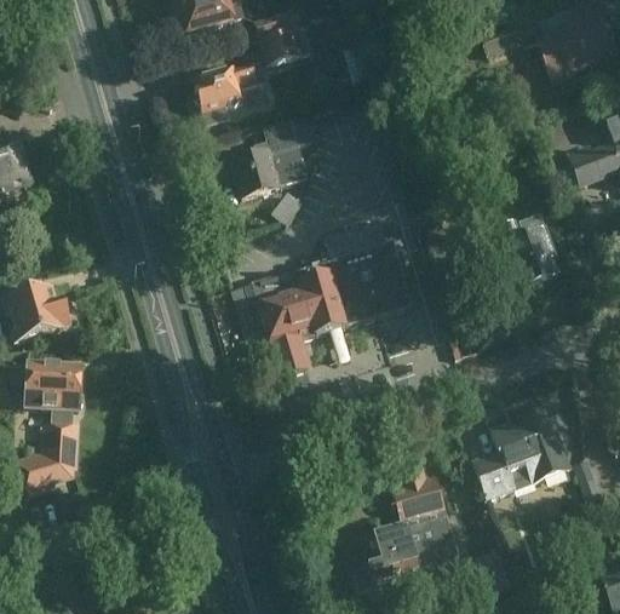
[(173,0),(179,19),(184,18),(187,29),(245,12),(241,0),(235,0),(230,1),(230,0),(173,0)]
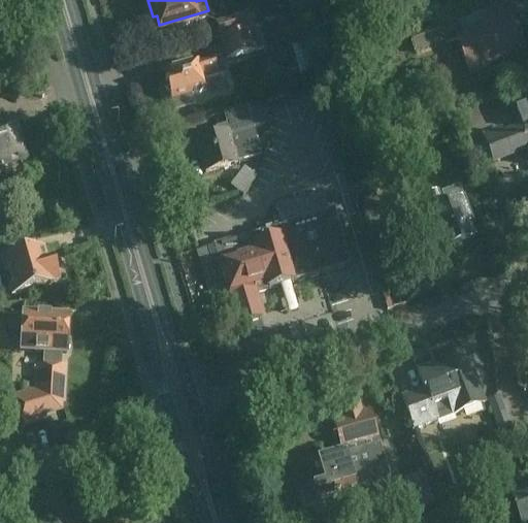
[(496,19),(456,34),(469,72),(490,65),(487,56),(526,41),(510,1),(492,8),(496,19)]
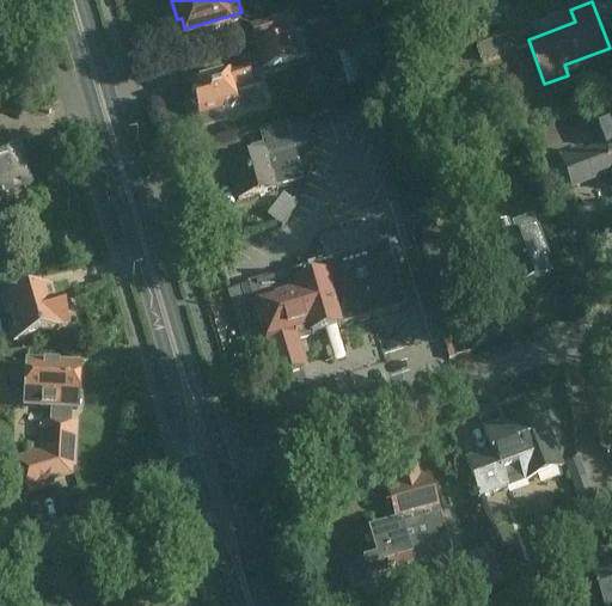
[(291,7),(250,20),(255,36),(295,23),(291,7)]
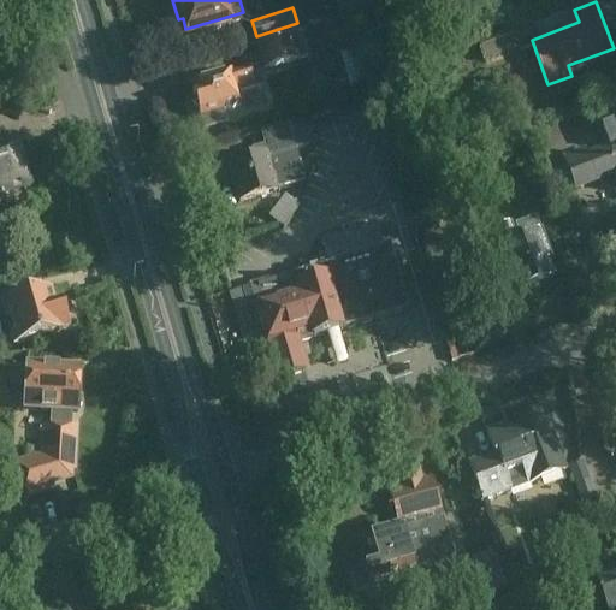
[(510,19),(474,33),(483,57),(519,43),(510,19)]
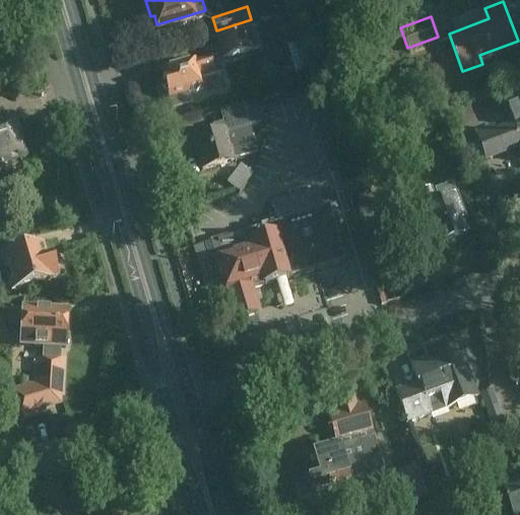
[(254,21),(216,33),(222,54),(260,43),(254,21)]
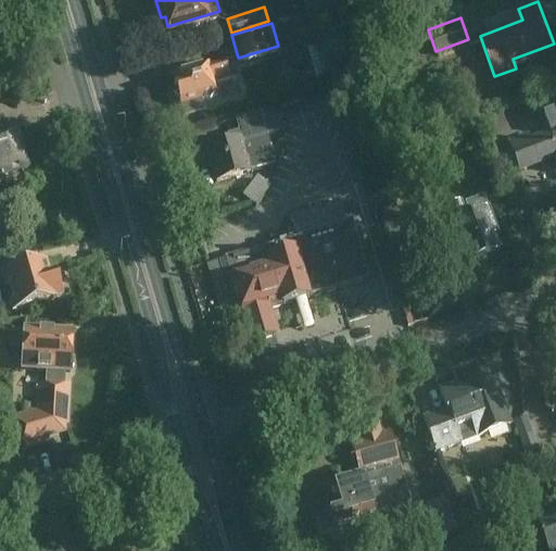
[(186,46),(207,39),(205,30),(184,37),(186,46)]
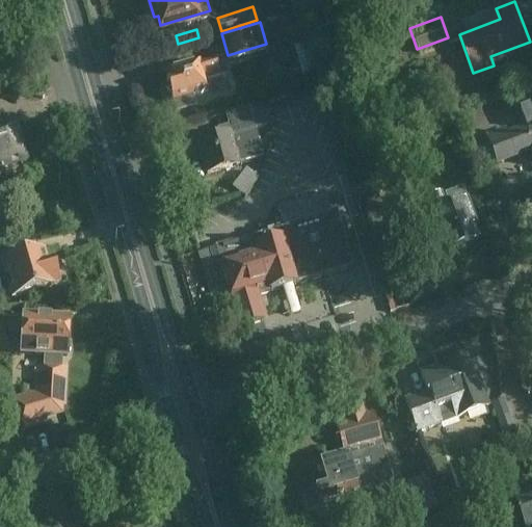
[(170,73),(168,74),(179,107),(196,102),(192,87),(209,83),(206,73),(228,66),(222,50),(202,56),(201,54),(168,64),(170,73)]
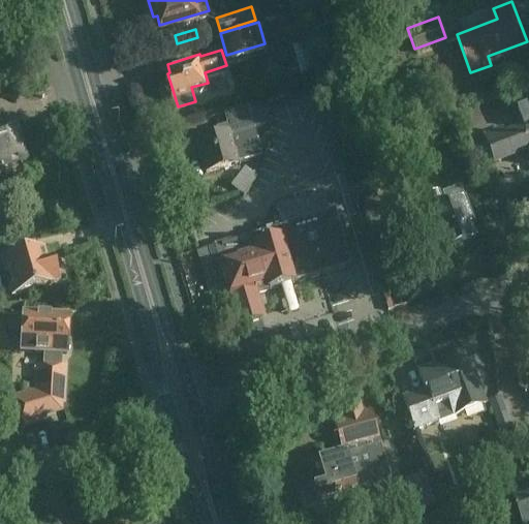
[(218,127),(196,133),(206,166),(238,157),(235,146),(245,143),(243,136),(257,132),(255,124),(270,120),(269,119),(261,95),(216,109),(220,120),(216,121),(218,127)]
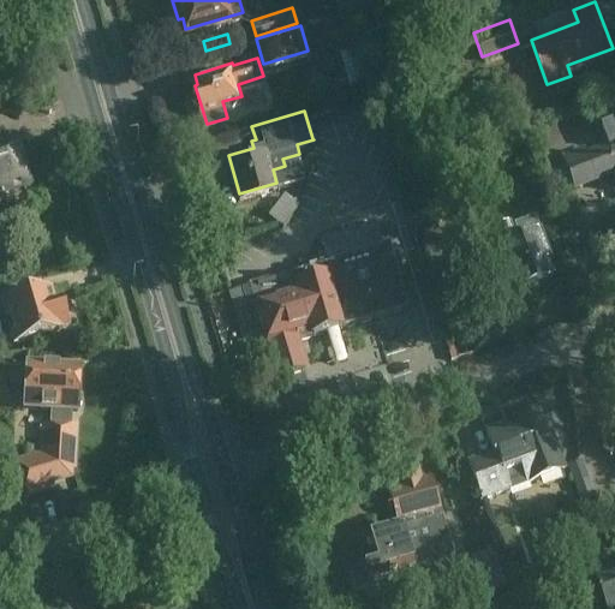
[(586,141),(566,149),(577,178),(614,162),(614,112),(601,118),(608,139),(589,147),(586,141)]
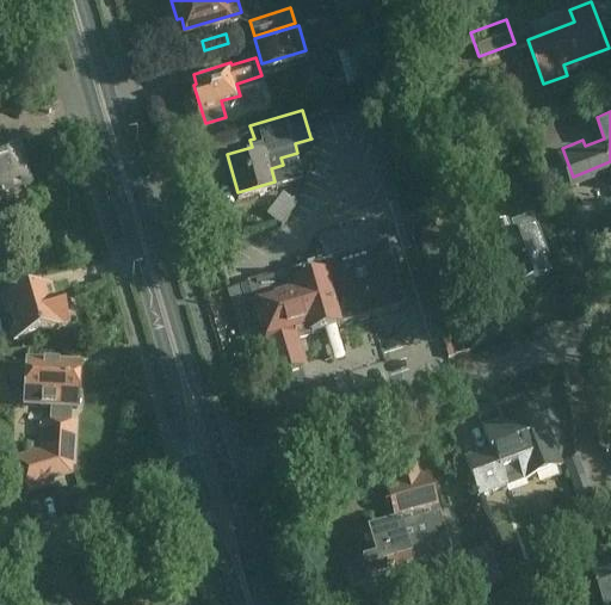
[(0,198),(4,198),(1,187),(31,179),(19,137),(2,142),(0,140),(0,198)]
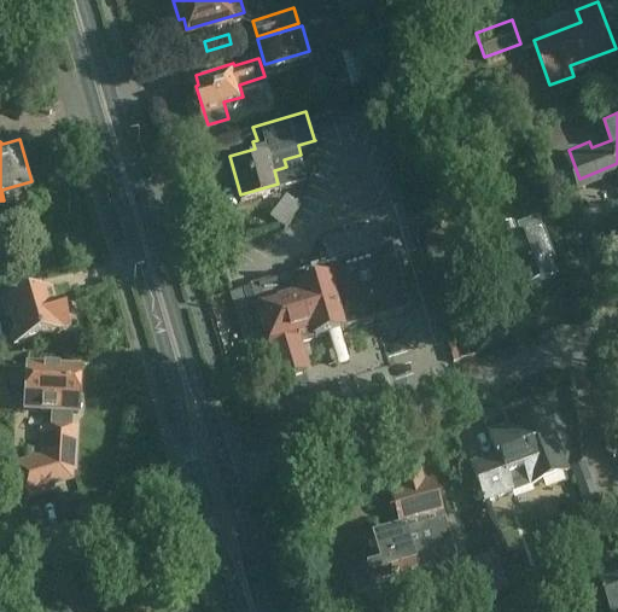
[(540,210),(500,223),(520,280),(555,267),(549,252),(553,251),(540,210)]
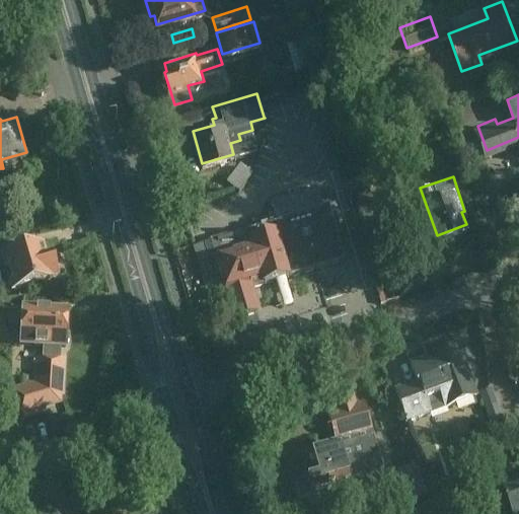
[(272,199),(278,218),(212,237),(231,303),(235,315),(257,308),(249,284),(317,265),(345,257),(328,203),(322,205),(317,185),(272,199)]
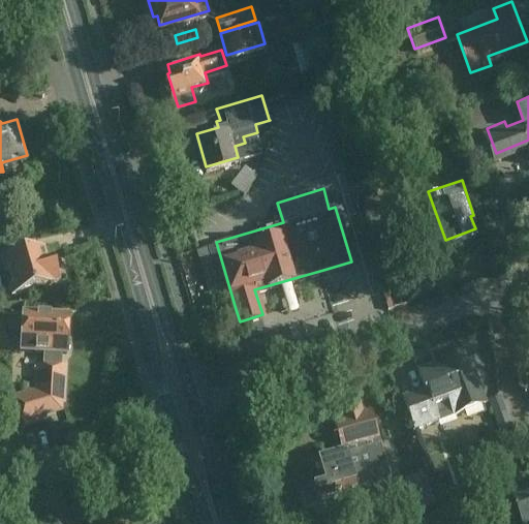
[(391,240),(381,209),(368,213),(377,245),(391,240)]
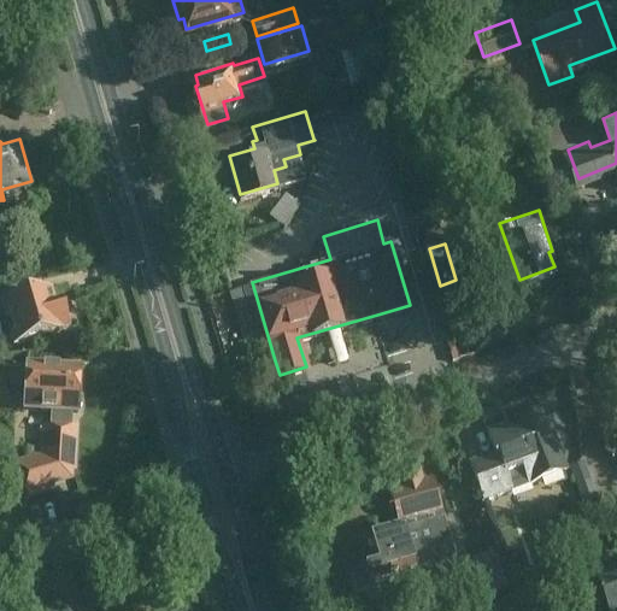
[(18,294),(5,298),(4,298),(7,310),(16,340),(64,325),(64,323),(69,322),(63,301),(58,303),(53,286),(18,297),(18,294)]
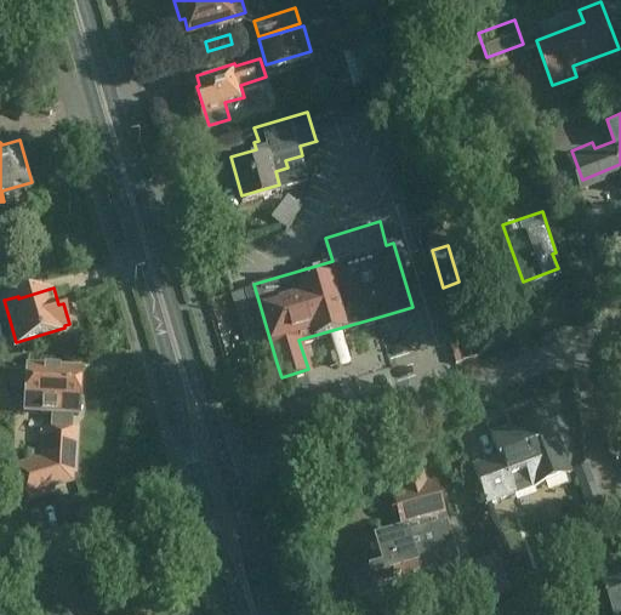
[(47,353),(73,343),(69,332),(43,341),(47,353)]
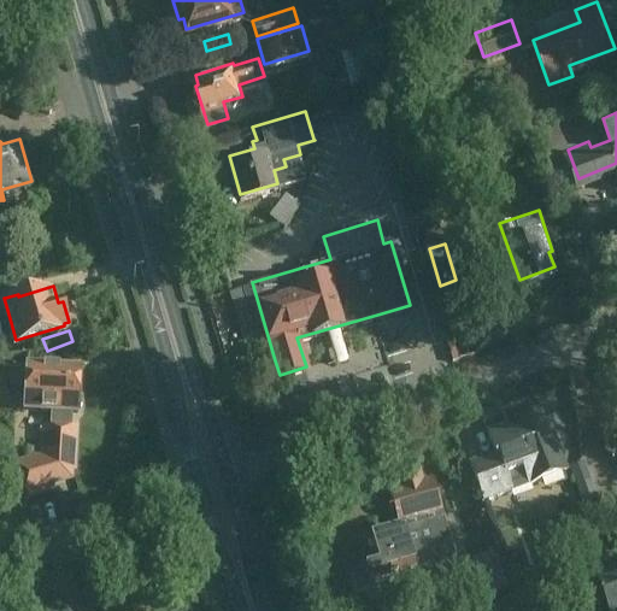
[(340,353),(328,356),(331,376),(344,374),(340,353)]
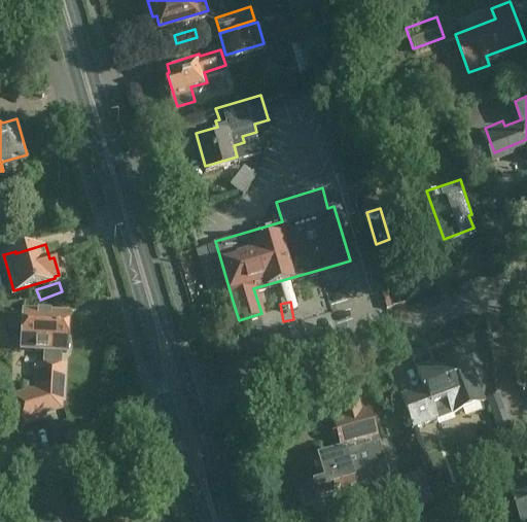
[(22,345),(44,346),(42,371),(36,371),(35,385),(14,391),(24,420),(46,413),(46,411),(47,404),(56,401),(63,398),(64,397),(66,361),(62,361),(63,347),(67,347),(70,311),(24,308),(24,310),(23,325),(22,345)]
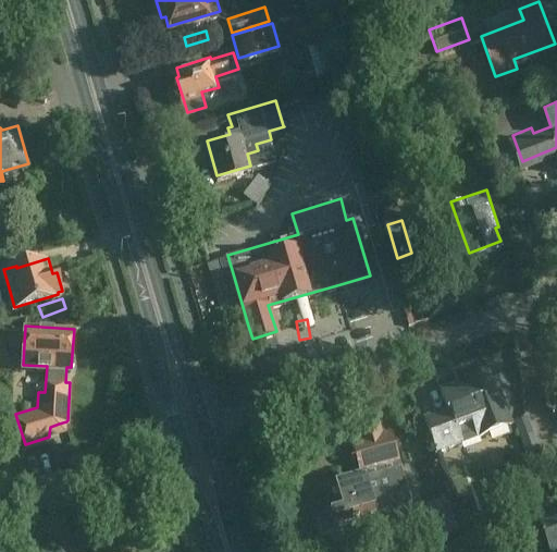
[(450,404),(426,414),(438,445),(481,430),(511,418),(492,365),(460,377),(461,378),(443,384),(450,404)]
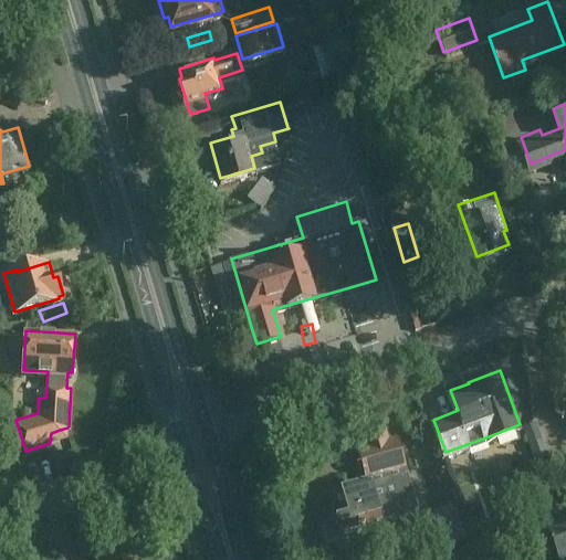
[(534,418),(521,422),(534,457),(547,453),(534,418)]
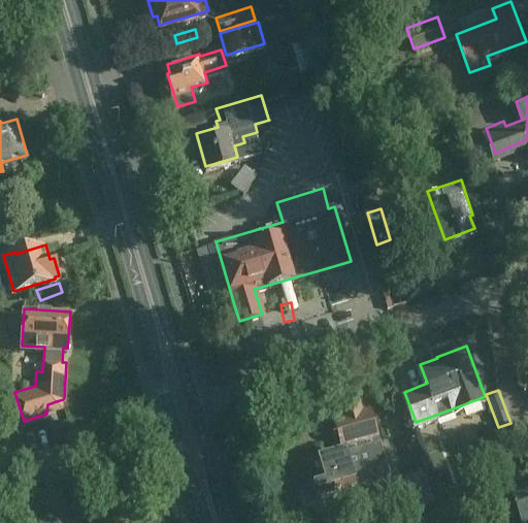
[(318,496),(320,495),(390,475),(381,439),(380,439),(371,412),(367,413),(339,420),(335,422),(344,451),(327,456),(324,453),(315,455),(314,461),(318,477),(315,478),(312,479),(318,496)]
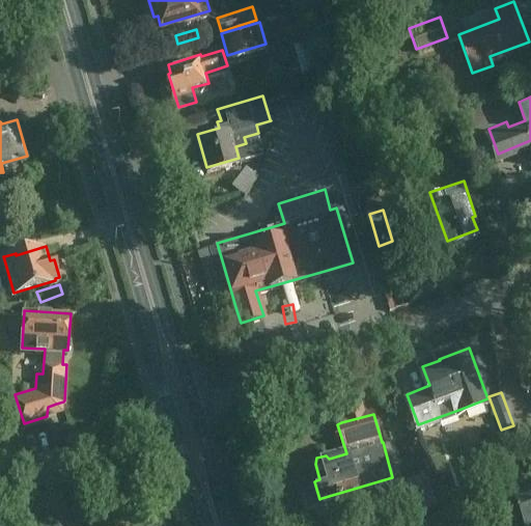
[(483,421),(460,427),(464,437),(485,430),(483,421)]
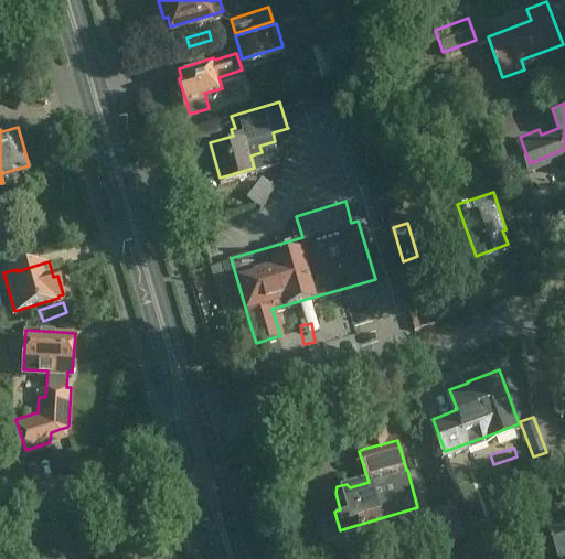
[(461,518),(477,513),(467,487),(451,493),(461,518)]
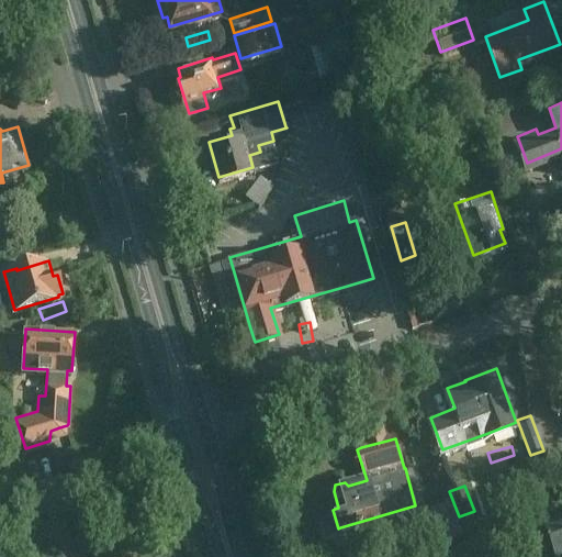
[(463,534),(450,499),(431,505),(444,542),(463,534)]
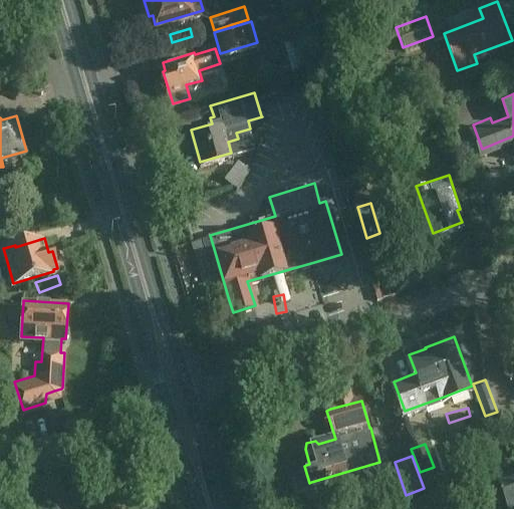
[(513,468),(483,480),(490,501),(506,495),(509,504),(513,501),(513,468)]
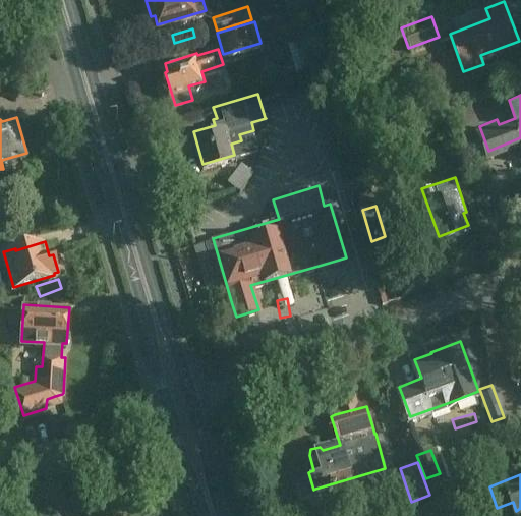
[(436,498),(446,496),(443,479),(432,481),(436,498)]
